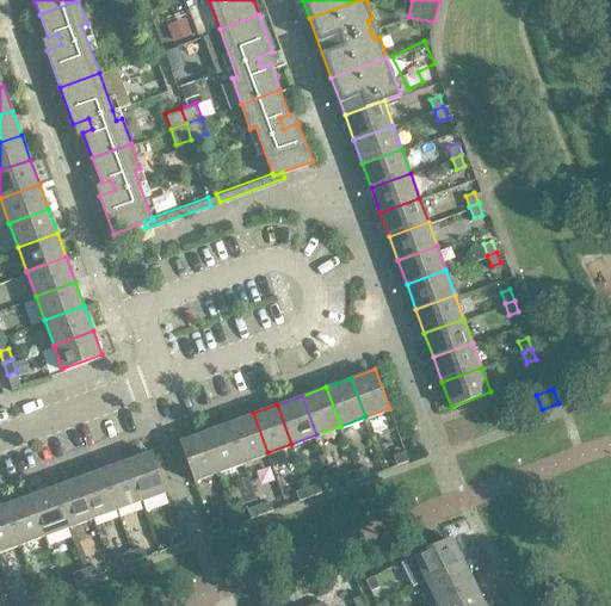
[(267,452),(253,413),(228,422),(242,462),(267,452)]
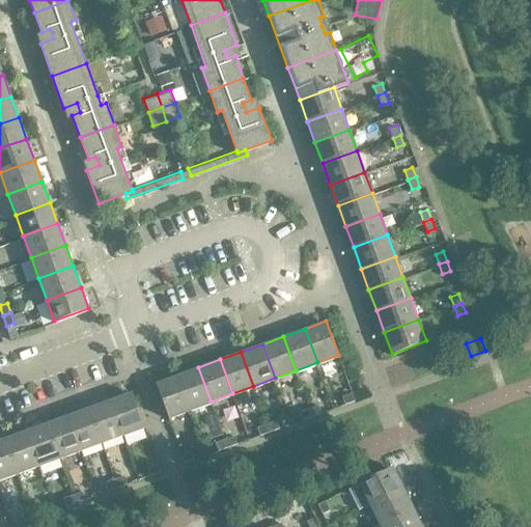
[(211,401),(198,367),(177,375),(190,409),(211,401)]
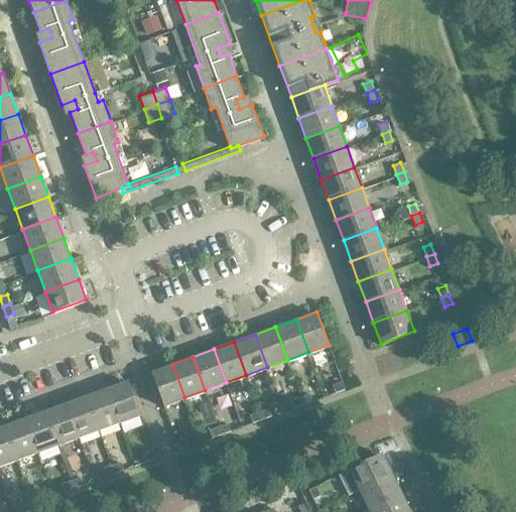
[(184,397),(172,364),(151,372),(163,405),(184,397)]
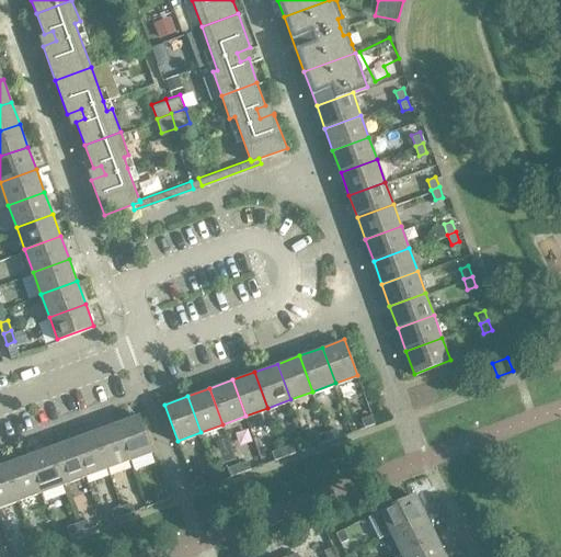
[(152,450),(139,413),(116,422),(129,458),(152,450)]
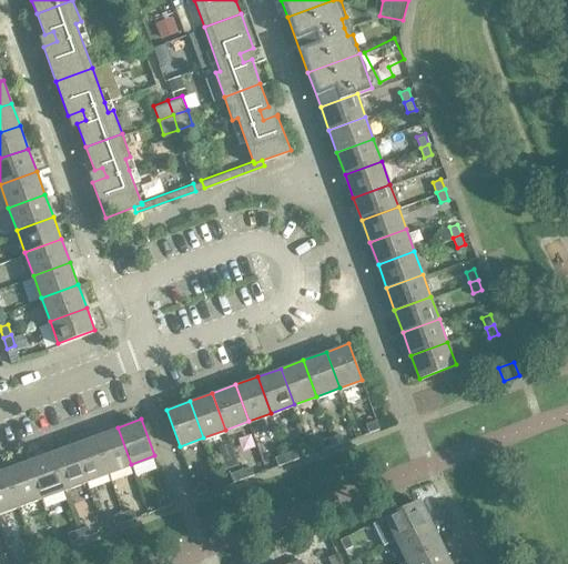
[(379,427),(376,419),(366,423),(369,431),(379,427)]
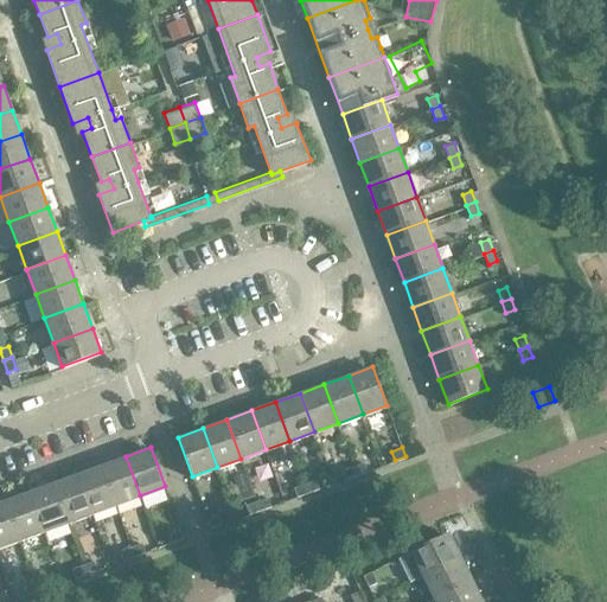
[(140,495),(126,456),(102,465),(116,504),(140,495)]
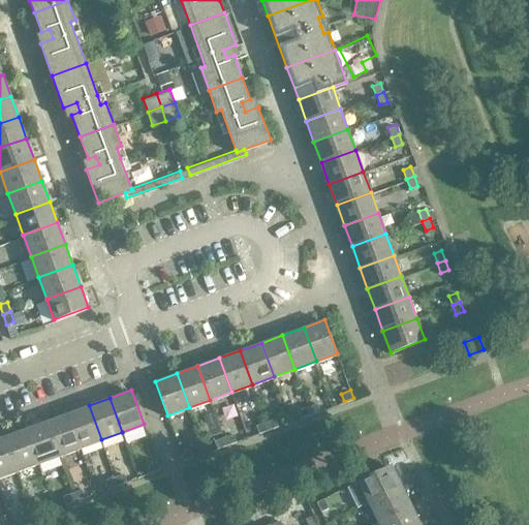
[(320,409),(317,402),(308,405),(311,413),(320,409)]
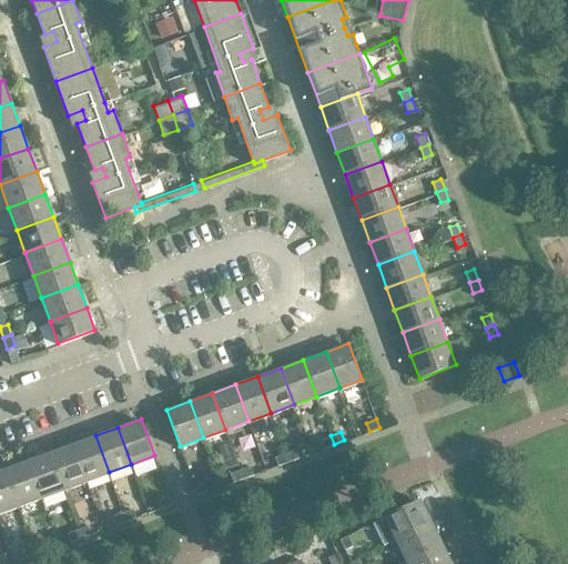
[(109,472),(95,435),(73,444),(85,481),(109,472)]
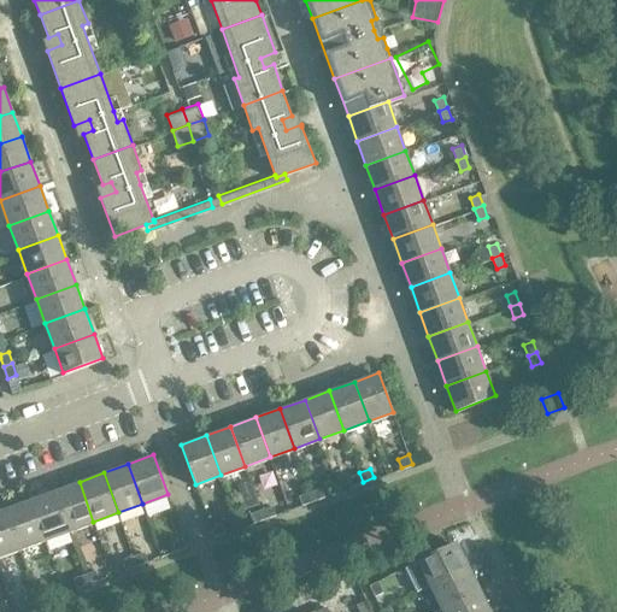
[(363,482),(359,472),(348,477),(352,486),(363,482)]
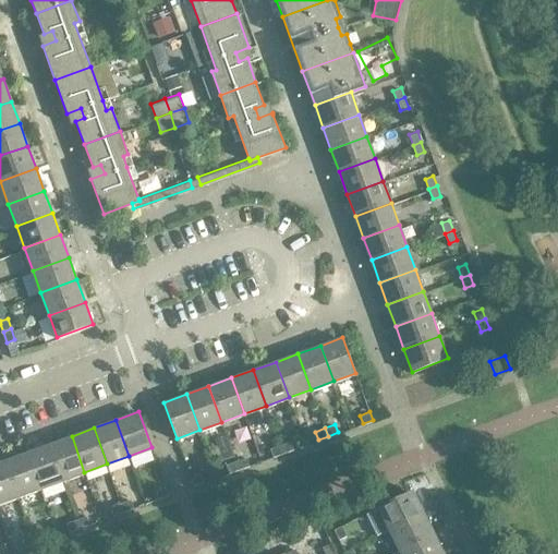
[(84,472),(72,436),(49,444),(62,480),(84,472)]
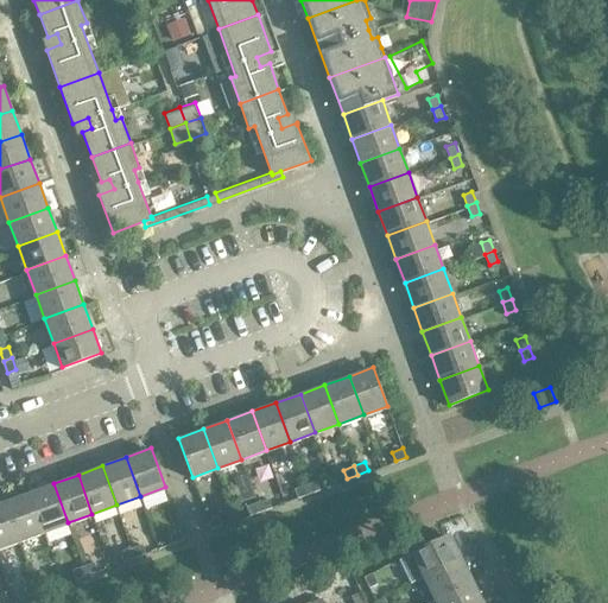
[(320,488),(317,480),(305,483),(309,493),(320,488)]
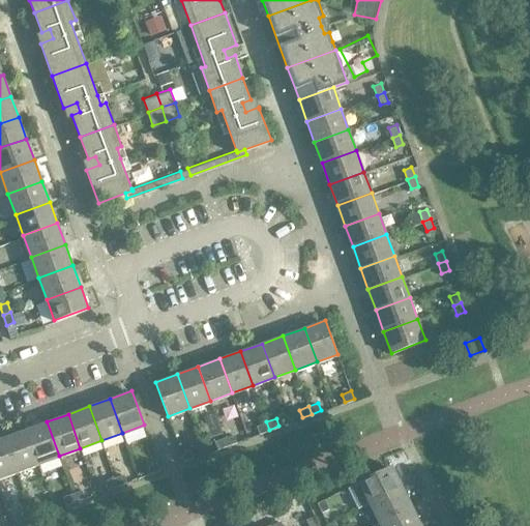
[(59,456),(47,421),(26,430),(38,464),(59,456)]
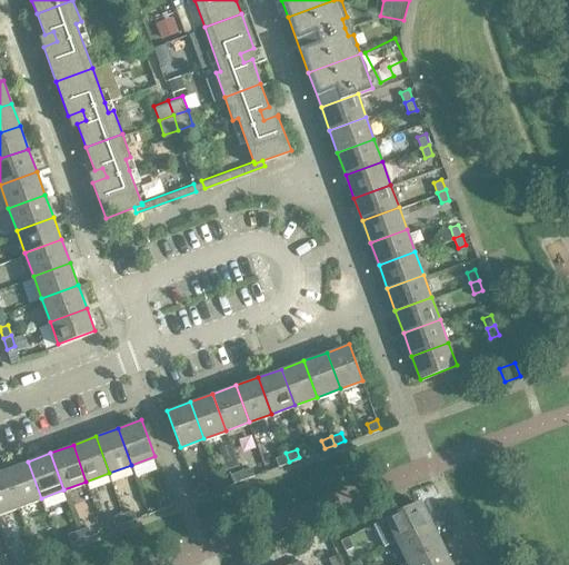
[(289,462),(286,453),(276,457),(279,465),(289,462)]
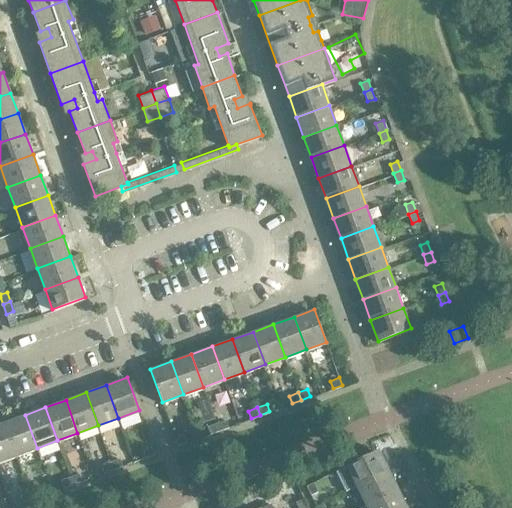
[(37,448),(25,415),(4,422),(16,455),(37,448)]
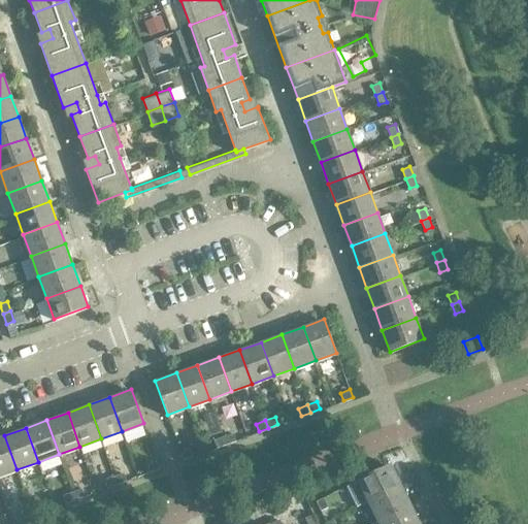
[(235,439),(233,432),(223,435),(226,444),(235,439)]
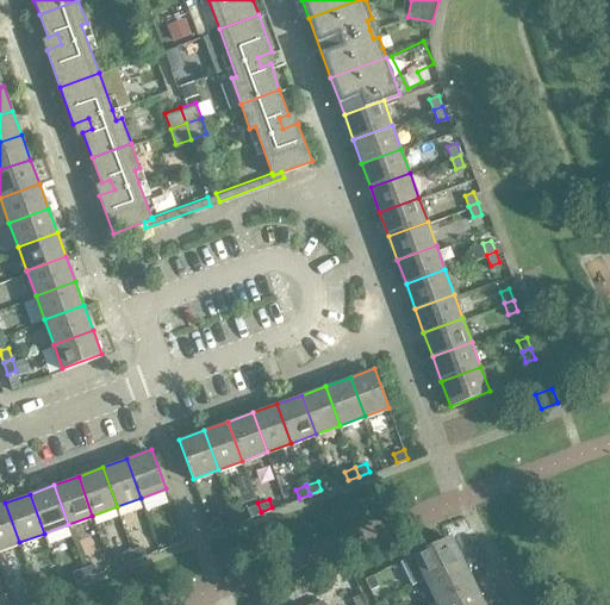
[(0,548),(19,542),(5,503),(0,504),(0,548)]
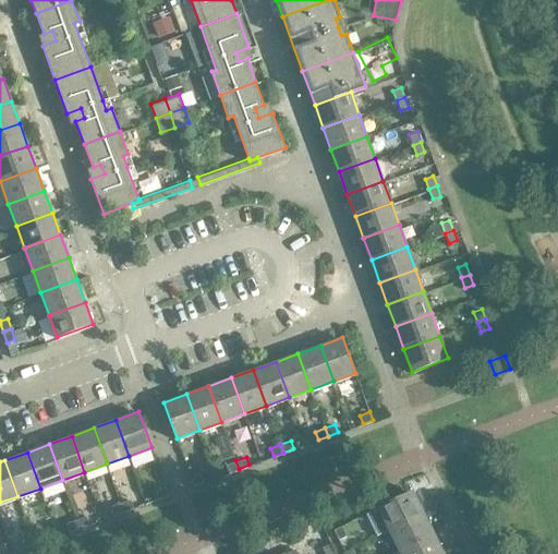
[(239,469),(235,460),(226,465),(229,472),(239,469)]
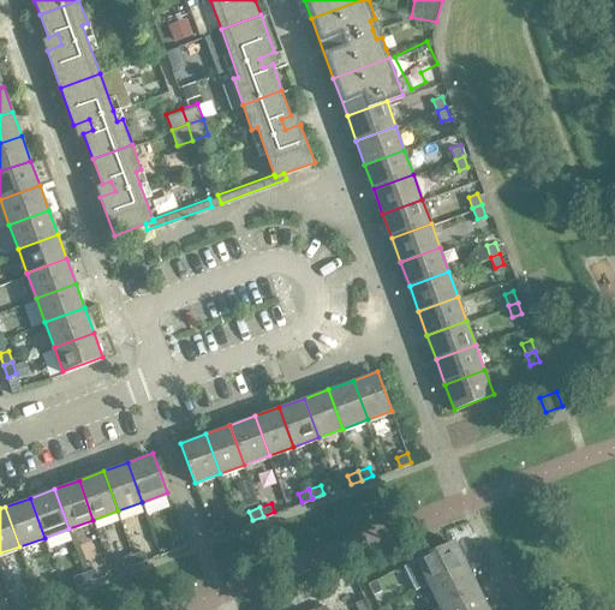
[(225,530),(222,521),(210,525),(214,534),(225,530)]
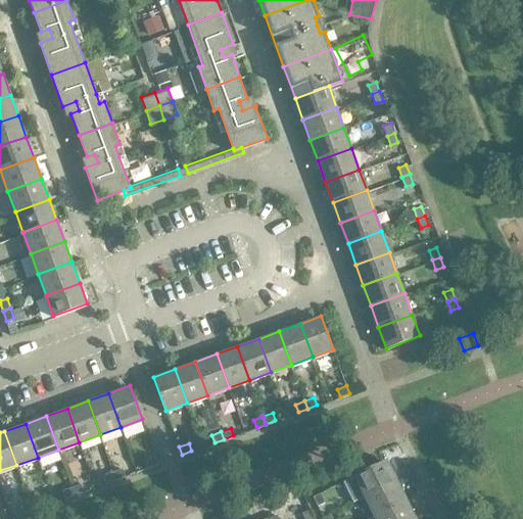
[(158,463),(155,456),(146,459),(148,467),(158,463)]
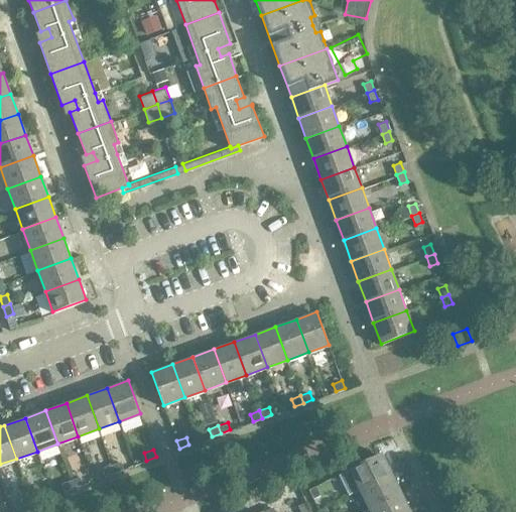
[(391,473),(381,453),(349,468),(360,488),(391,473)]
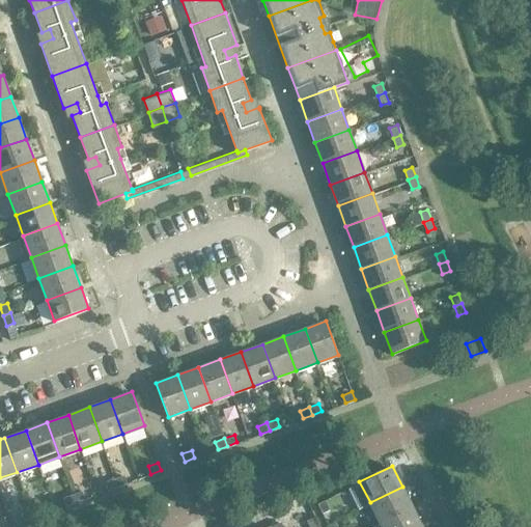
[(128,482),(124,474),(115,478),(118,486),(128,482)]
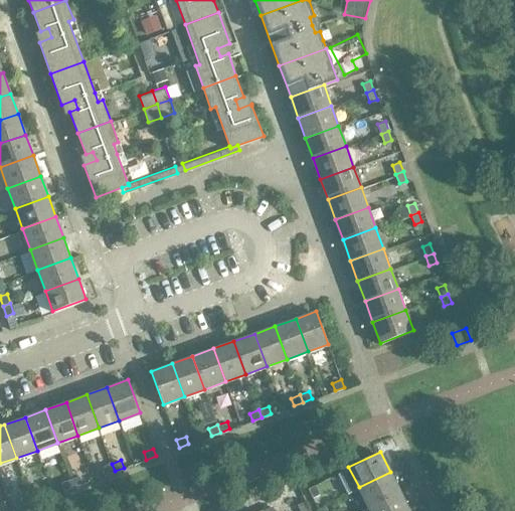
[(115,471),(112,464),(102,467),(105,474),(115,471)]
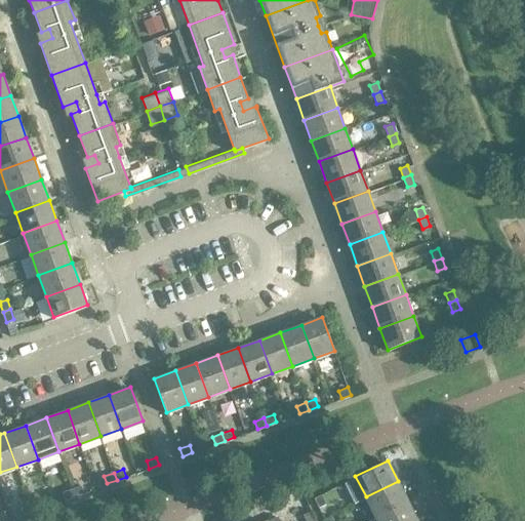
[(407,501),(398,481),(366,496),(375,517),(407,501)]
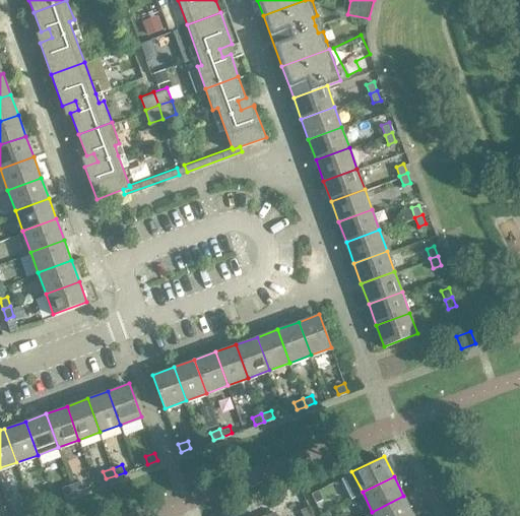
[(83,488),(80,479),(71,484),(74,491),(83,488)]
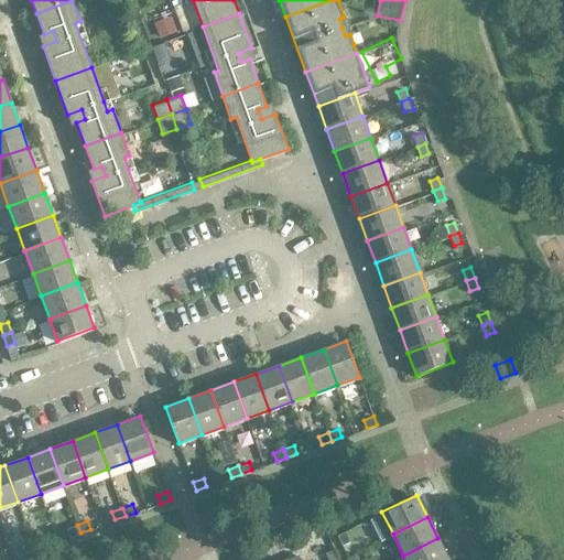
[(80,532),(77,525),(67,528),(69,536),(80,532)]
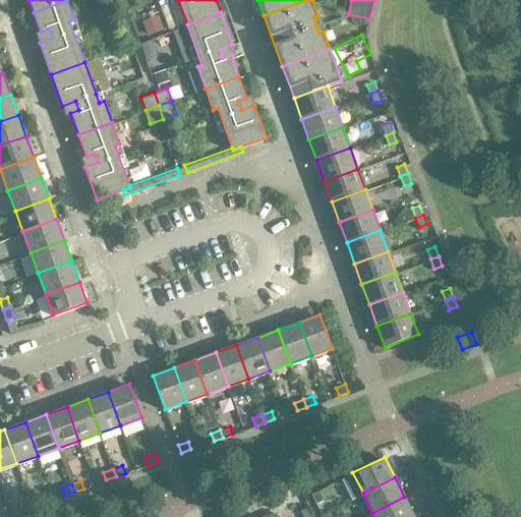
[(324,499),(319,490),(311,493),(315,502),(324,499)]
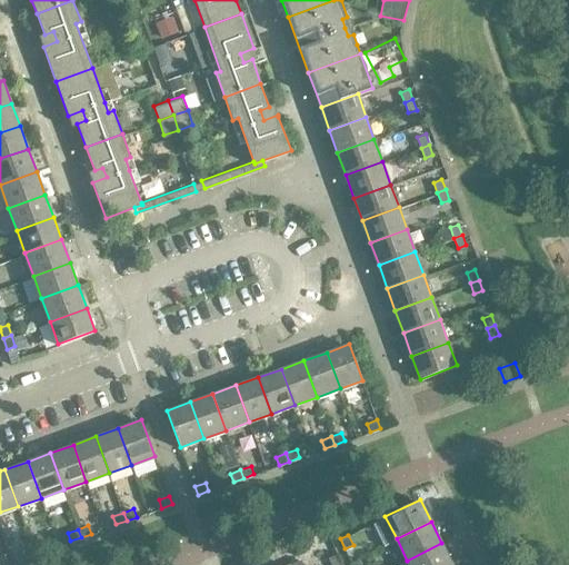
[(46,551),(42,542),(32,545),(36,554),(46,551)]
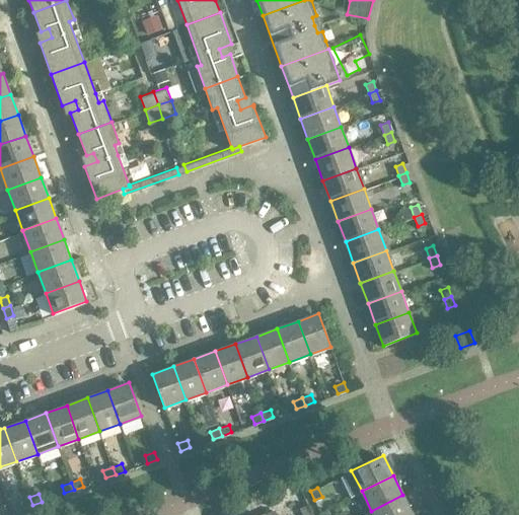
[(412,514),(413,514),(402,495),(371,511),(373,514),(412,514)]
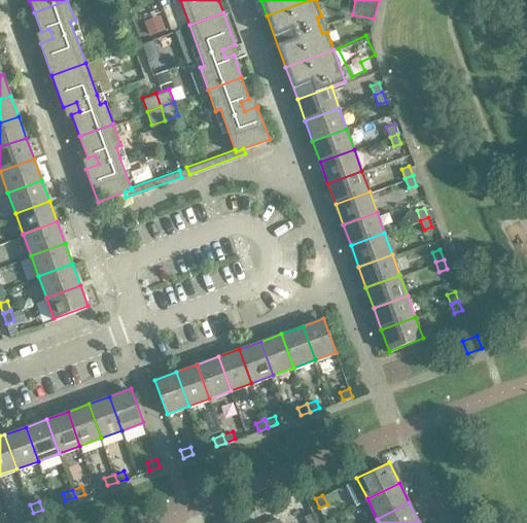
[(33,513),(30,504),(21,509),(23,516),(33,513)]
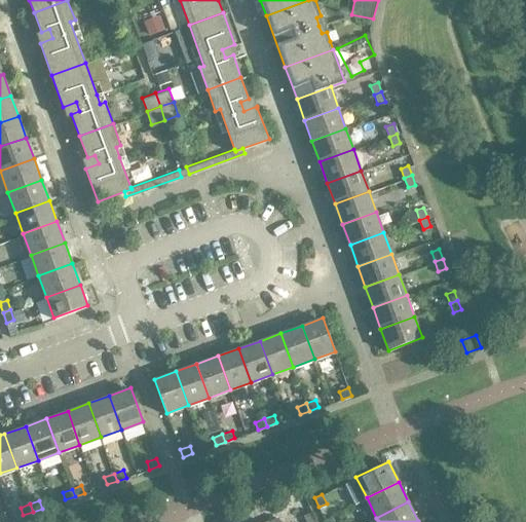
[(316,521),(311,510),(304,514),(307,521),(316,521)]
